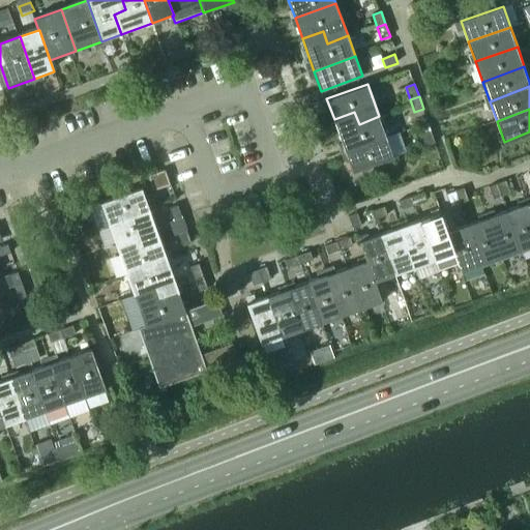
[(334,119),(346,151),(386,137),(379,116),(359,124),(354,112),(334,119)]
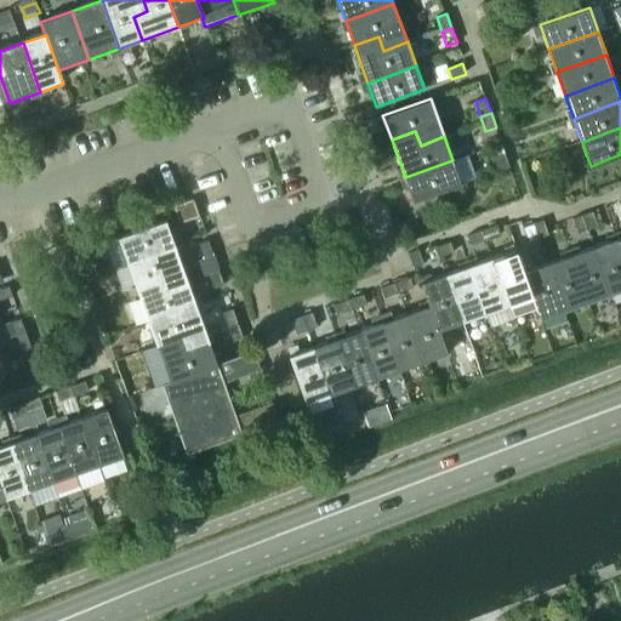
[(501,172),(510,169),(511,169),(505,153),(495,158),(501,172)]
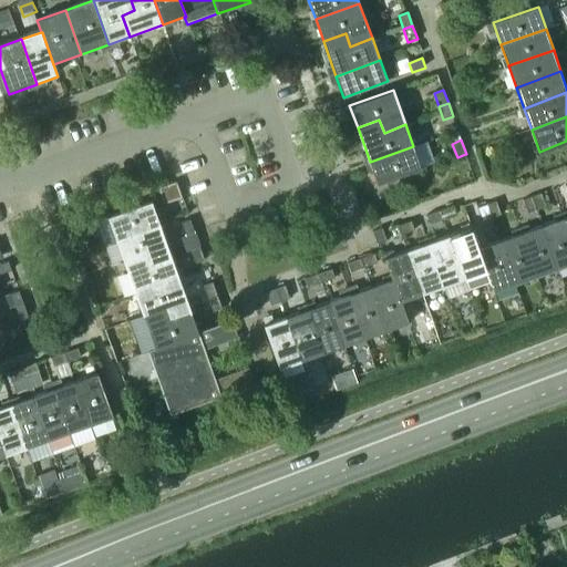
[(422,168),(413,146),(370,162),(378,184),(422,168)]
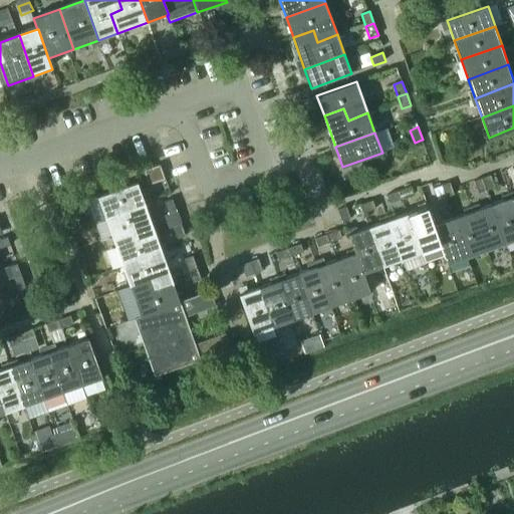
[(156,180),(165,177),(160,165),(151,168),(156,180)]
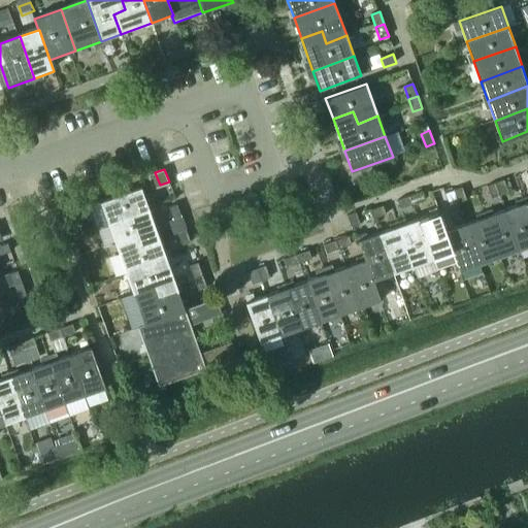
[(504,180),(496,184),(500,196),(508,193),(504,180)]
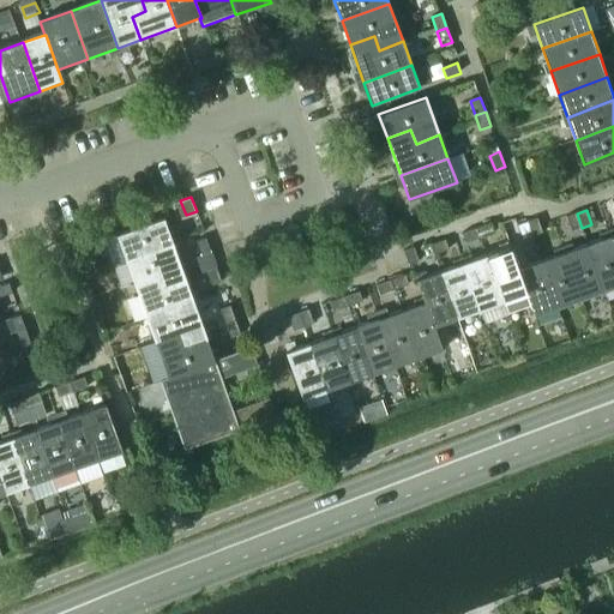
[(582,228),(577,214),(566,217),(571,232),(582,228)]
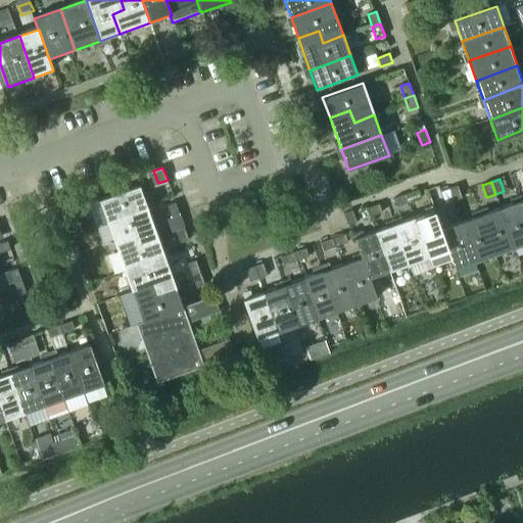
[(99,200),(106,220),(147,205),(140,185),(99,200)]
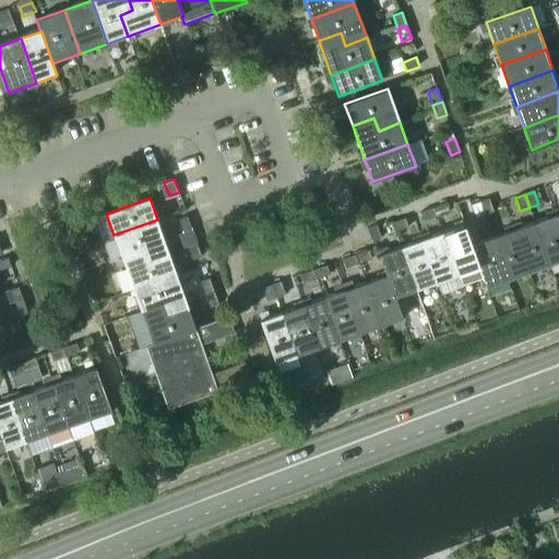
[(495,212),(492,206),(490,199),(480,202),(485,215),(495,212)]
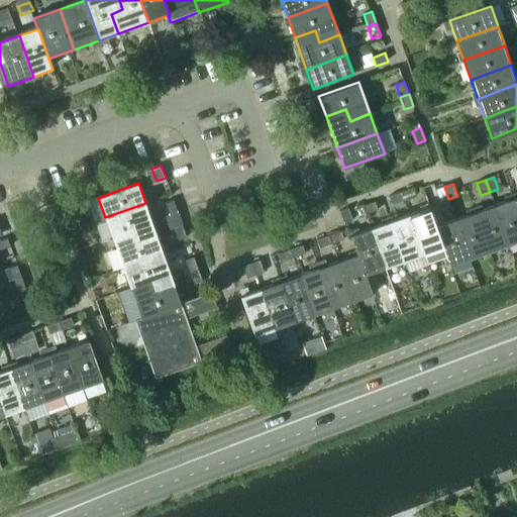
[(448,199),(444,187),(436,190),(440,202),(448,199)]
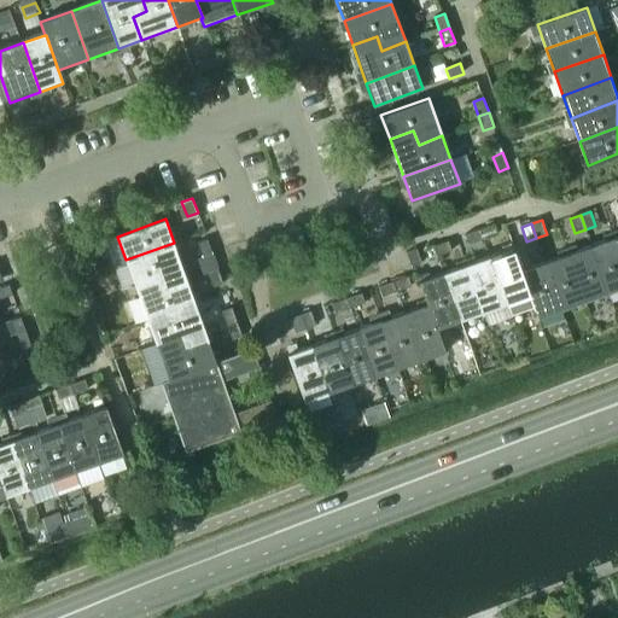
[(497,233),(495,225),(479,231),(483,239),(497,233)]
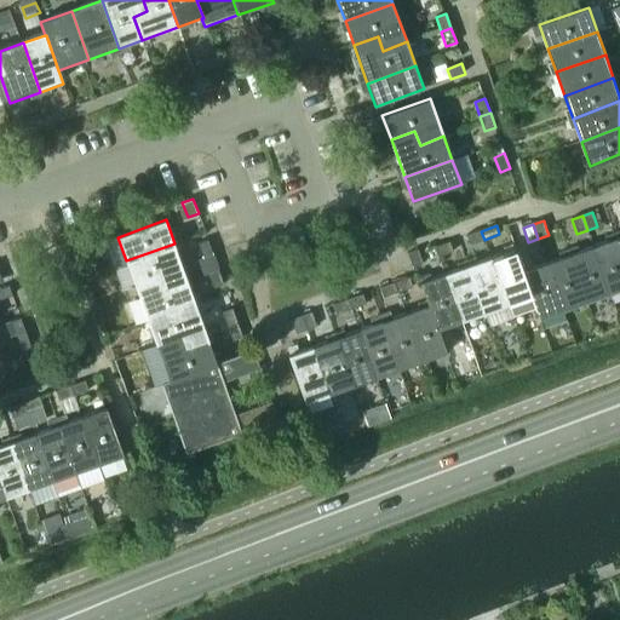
[(484,240),(481,231),(465,237),(469,246),(484,240)]
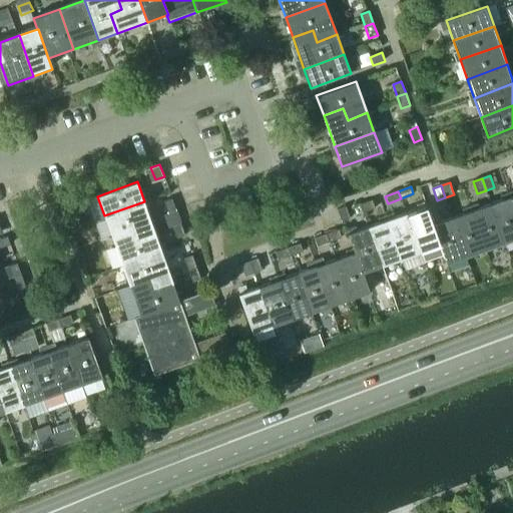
[(512,205),(509,196),(490,203),(505,243),(512,239),(512,205)]
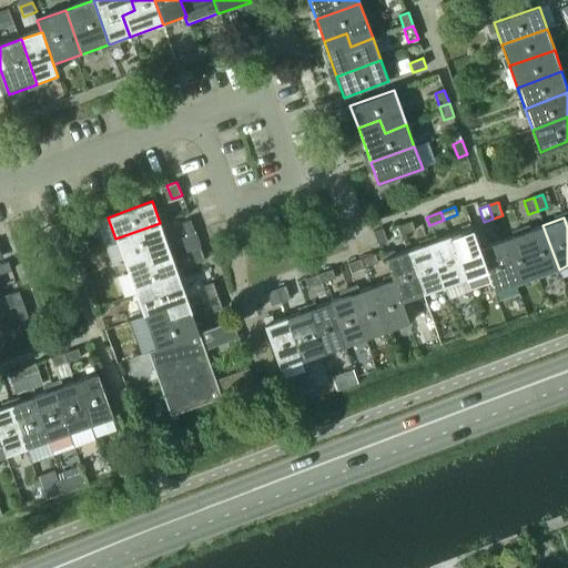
[(190,219),(180,222),(185,236),(194,232),(190,219)]
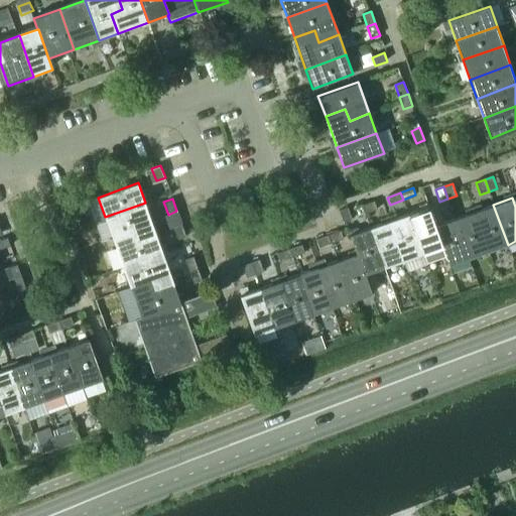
[(374,202),(362,206),(365,214),(377,209),(374,202)]
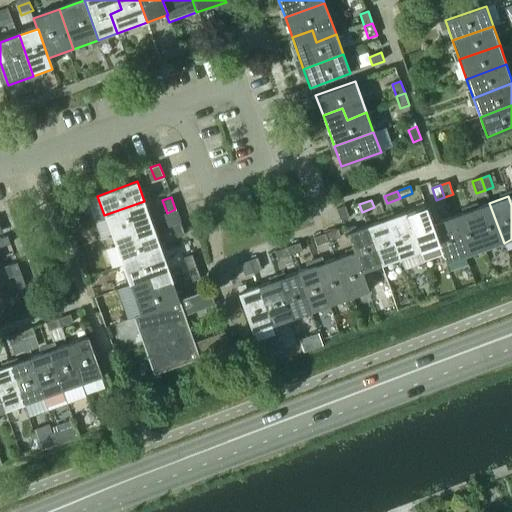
[(104,215),(111,235),(131,228),(135,239),(155,232),(144,201),(104,215)]
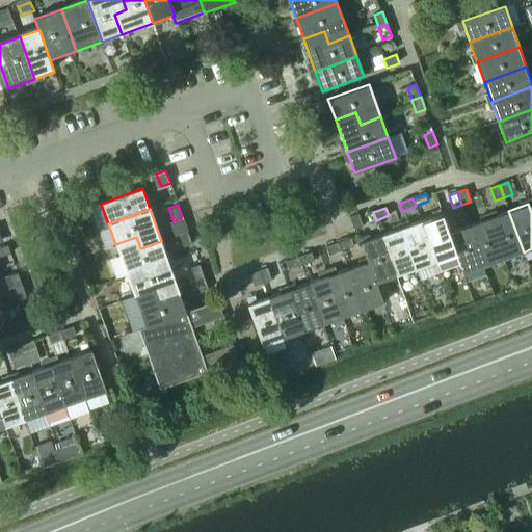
[(508,211),(488,218),(503,260),(524,253),(508,211)]
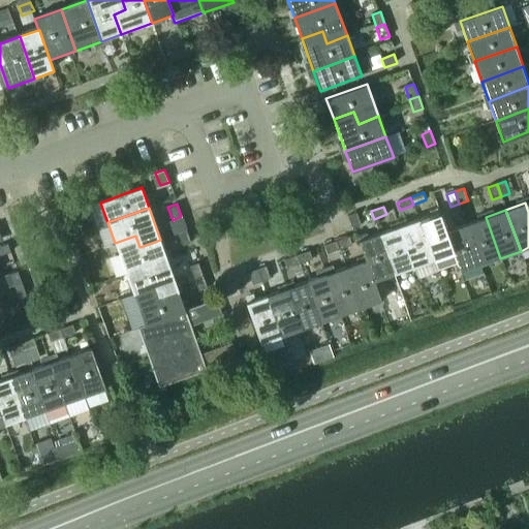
[(440,211),(419,218),(434,260),(435,259),(438,269),(457,261),(454,253),(455,253),(446,230),(447,230),(440,211)]
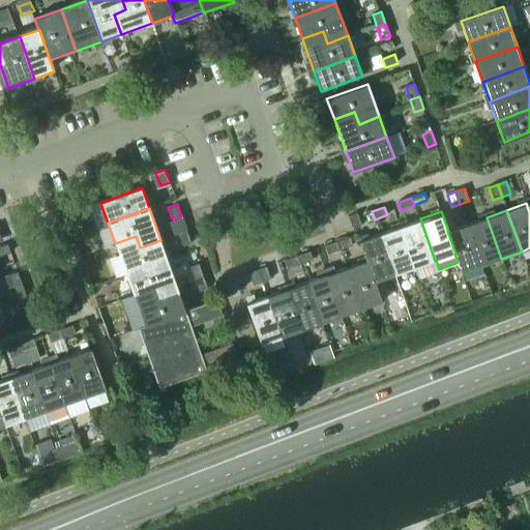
[(349,216),(352,228),(360,225),(356,213),(349,216)]
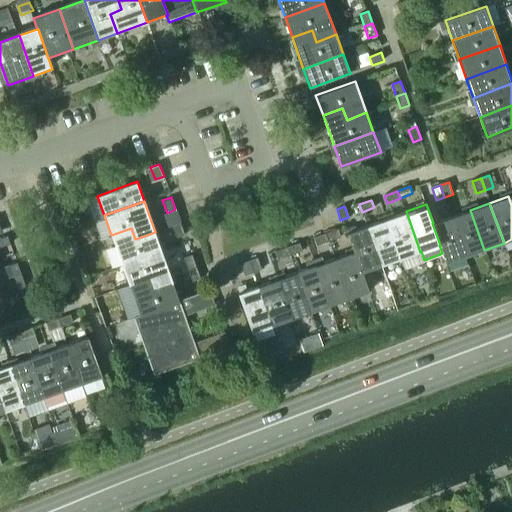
[(470,210),(451,216),(465,257),(484,250),(470,210)]
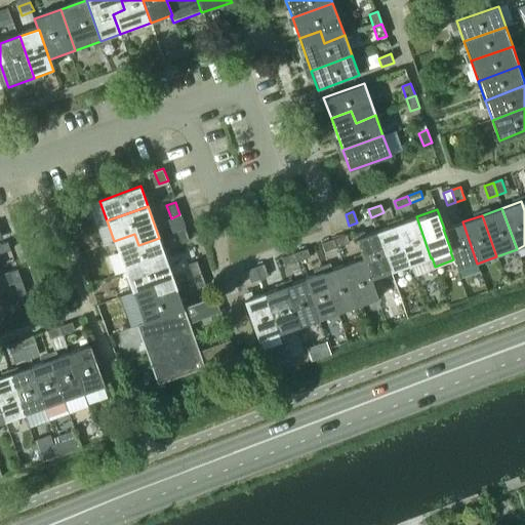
[(397,224),(411,266),(431,258),(416,216),(397,224)]
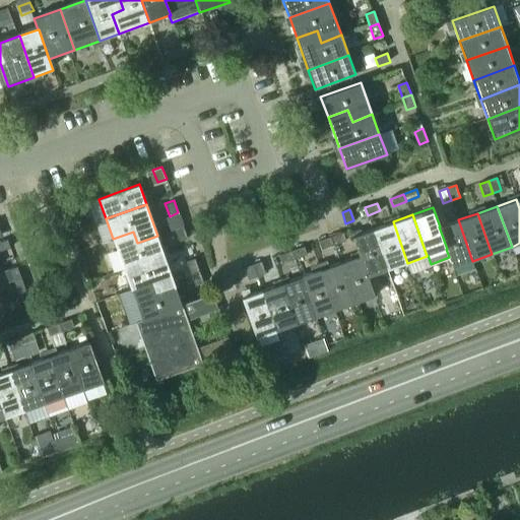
[(472,261),(458,219),(440,226),(439,226),(447,249),(446,249),(449,257),(453,268),(472,261)]
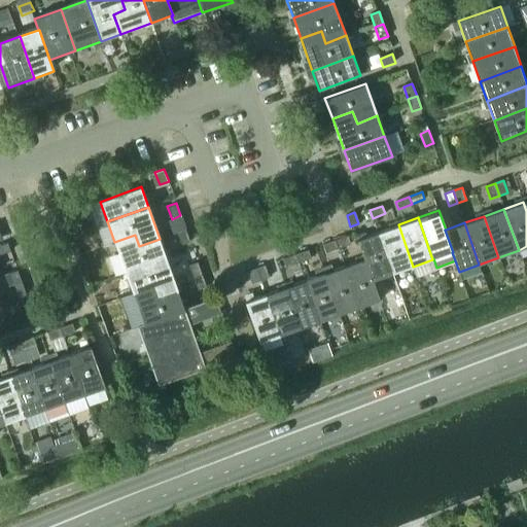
[(398,224),(379,232),(393,274),(413,267),(398,224)]
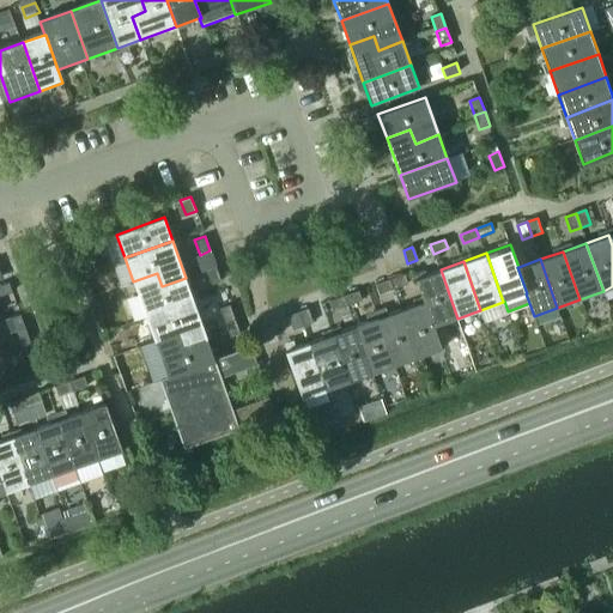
[(216,265),(205,268),(210,284),(220,280),(216,265)]
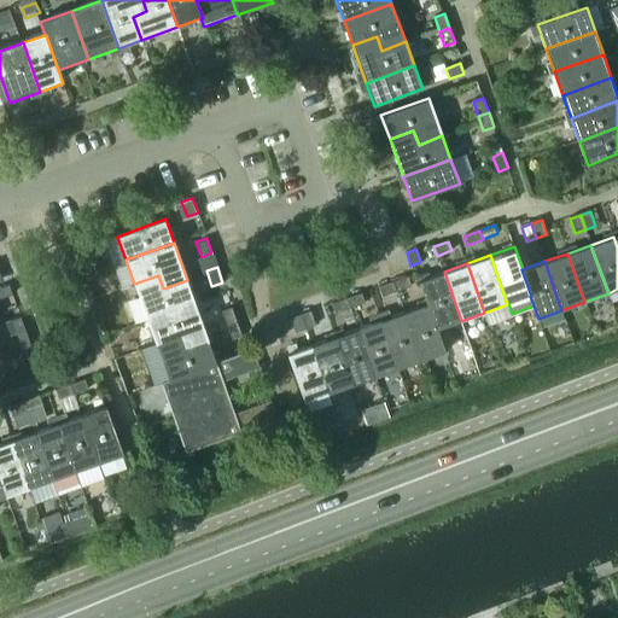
[(419,280),(427,303),(437,330),(461,321),(444,272),(419,280)]
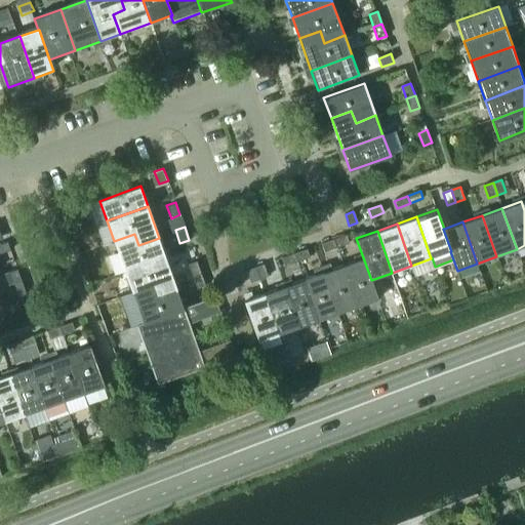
[(114,241),(124,272),(166,257),(159,238),(138,245),(134,234),(114,241)]
